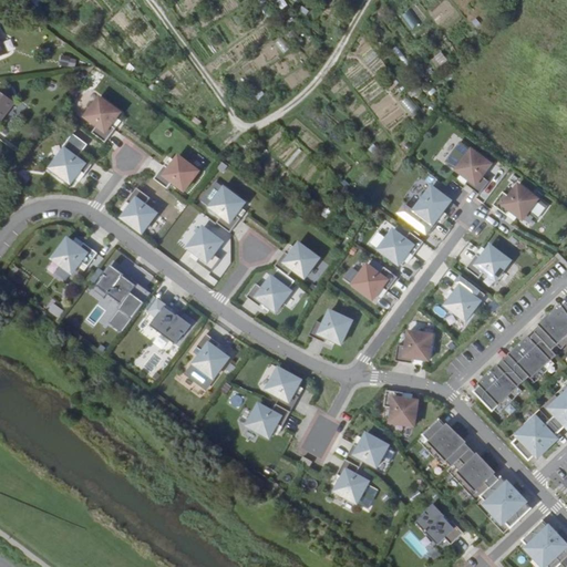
[(409,10),(401,17),(411,29),(419,22),(409,10)]
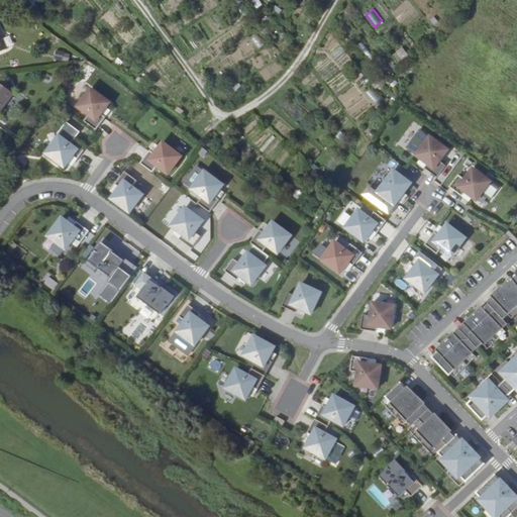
[(60,56),(61,47),(54,45),(52,54),(60,56)]
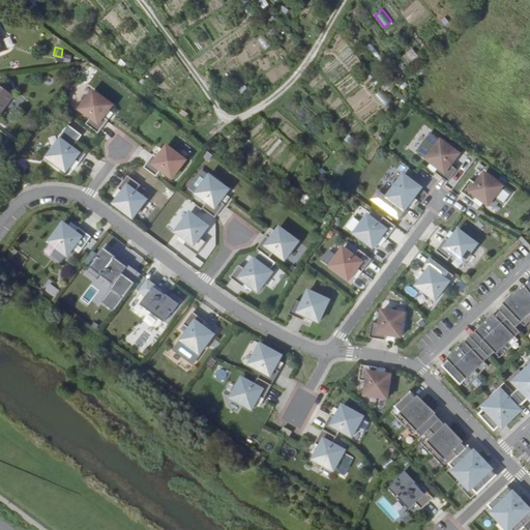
[(406,64),(418,58),(413,49),(401,55),(406,64)]
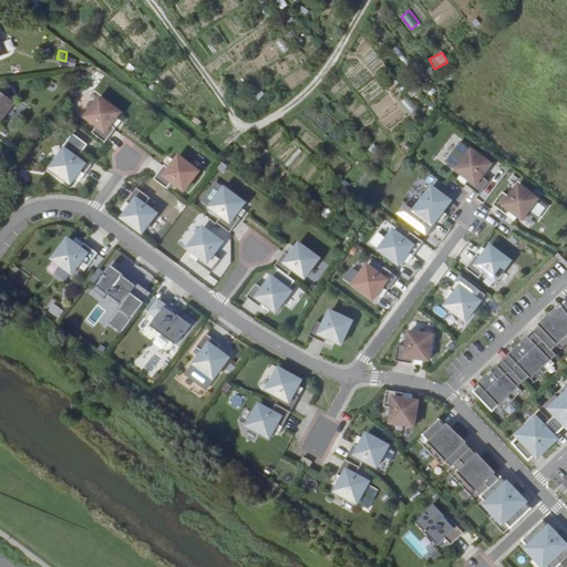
[(0,124),(16,104),(0,91),(0,124)]
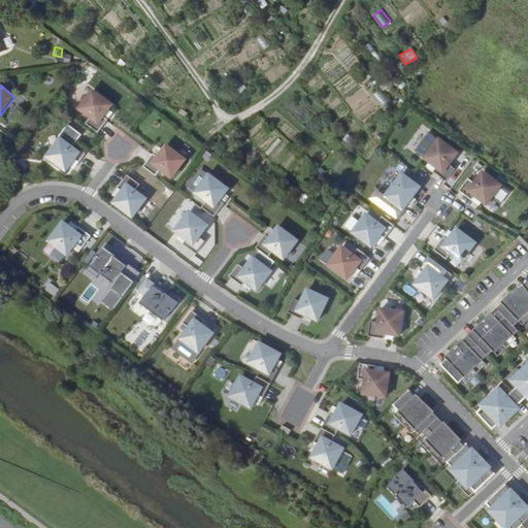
[(97,132),(107,119),(103,116),(111,104),(93,90),(78,108),(90,117),(85,123),(97,132)]
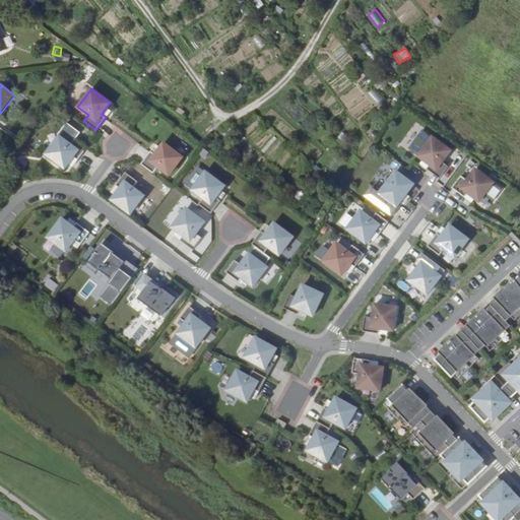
[(376,106),(384,100),(375,88),(368,93),(376,106)]
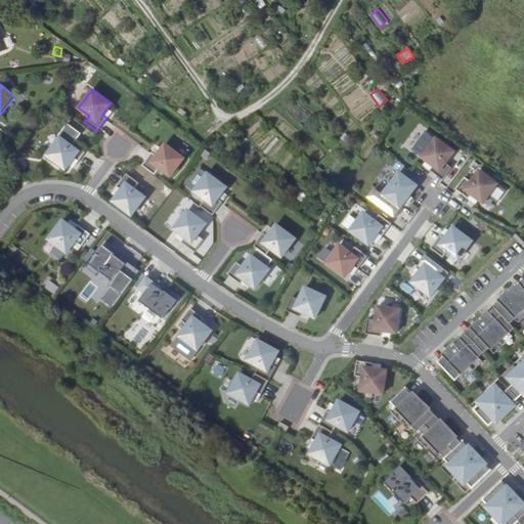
[(71,144),(59,136),(46,155),(64,169),(73,158),(78,160),(87,147),(75,138),(71,144)]
